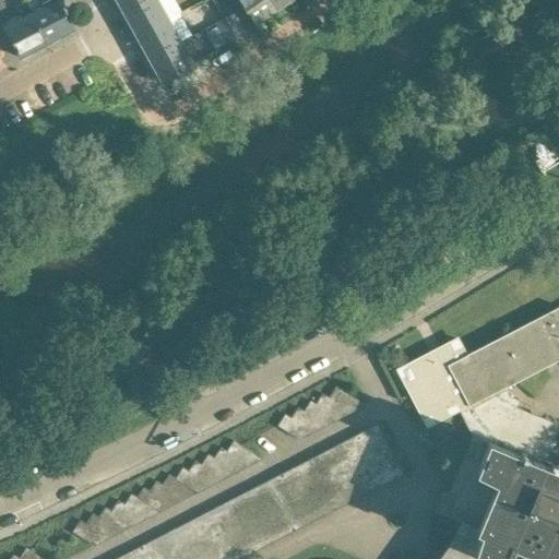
[(43,8),(30,14),(45,44),(73,28),(58,0),(47,0),(40,4),(43,8)]
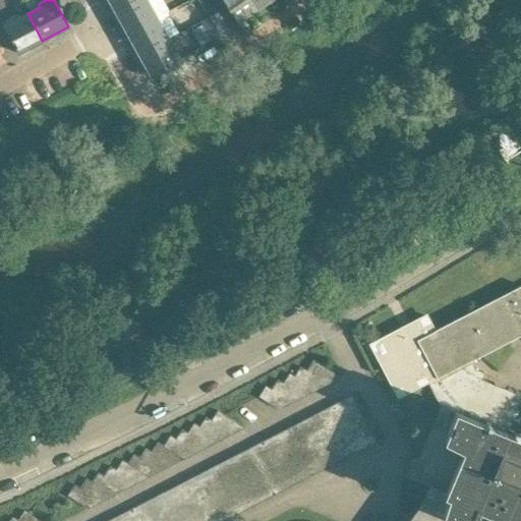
[(109,0),(116,12),(138,0),(109,0)]
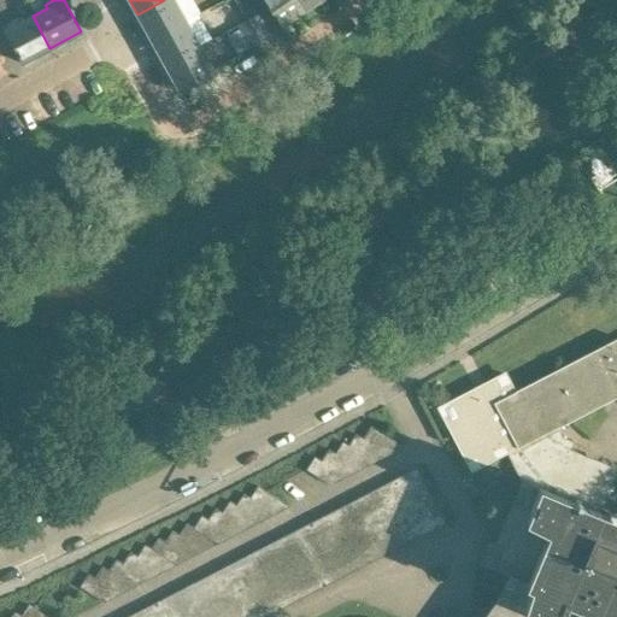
[(172,0),(164,0),(137,15),(152,40),(184,22),(172,0)]
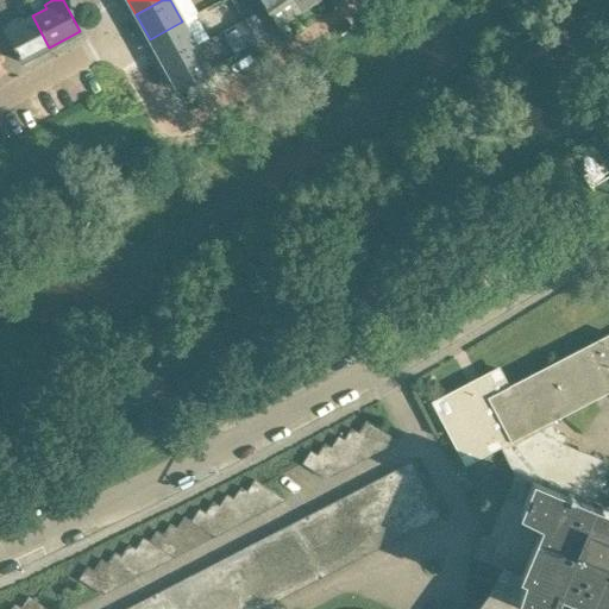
[(248,0),(232,0),(243,19),(255,12),(248,0)]
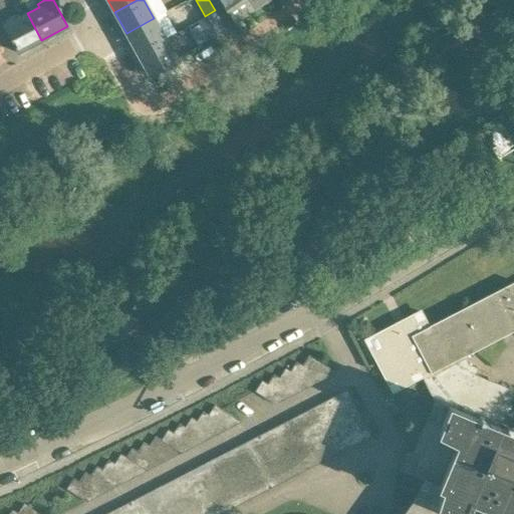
[(248,0),(218,0),(235,22),(254,8),(248,0)]
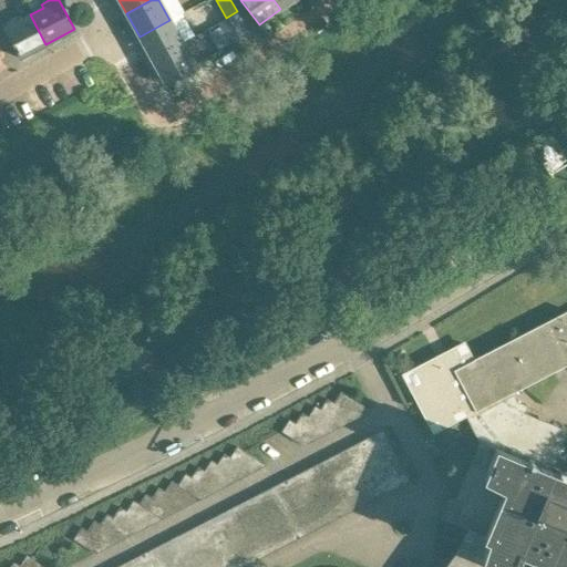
[(274,0),(280,9),(292,0),(274,0)]
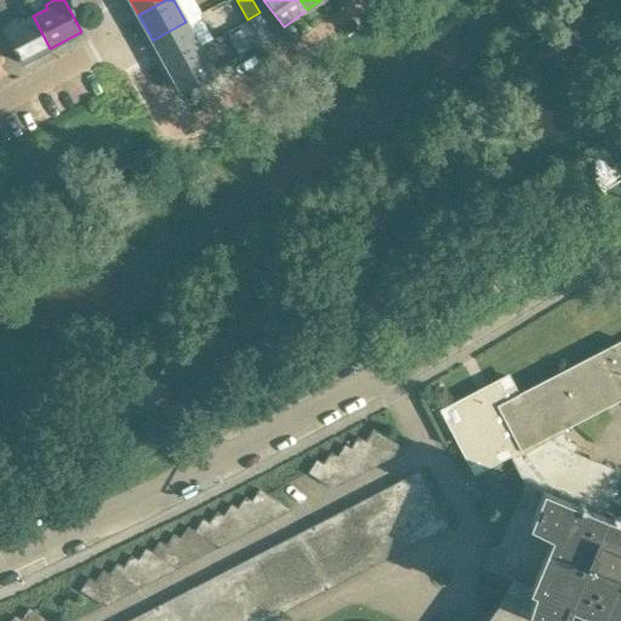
[(260,12),(248,20),(238,24),(250,47),(272,35),(260,12)]
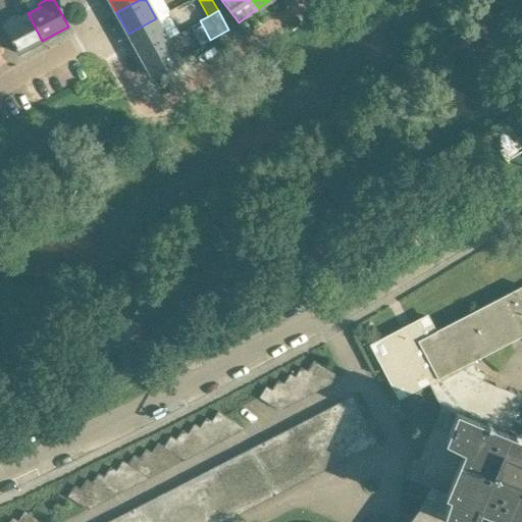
[(2,22),(8,36),(17,53),(42,41),(28,13),(18,18),(16,15),(2,22)]
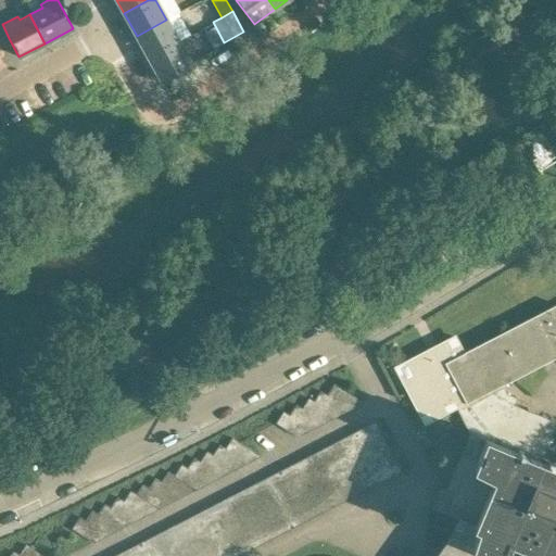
[(166,20),(137,36),(149,59),(179,42),(166,20)]
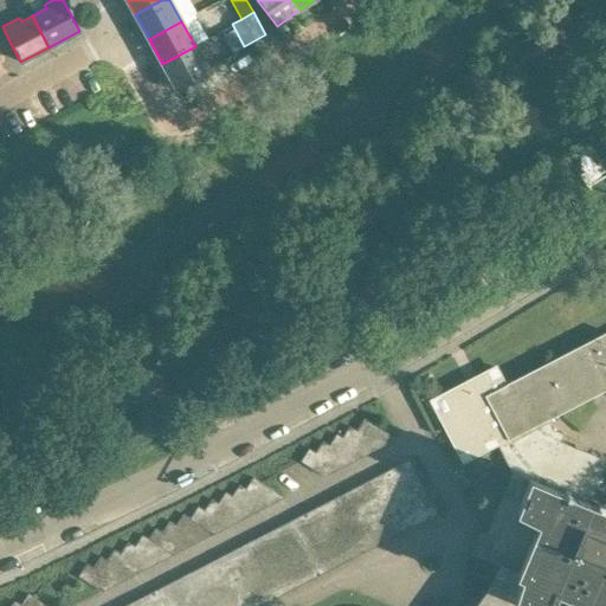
[(208,39),(195,46),(162,64),(176,89),(210,71),(202,58),(214,51),(208,39)]
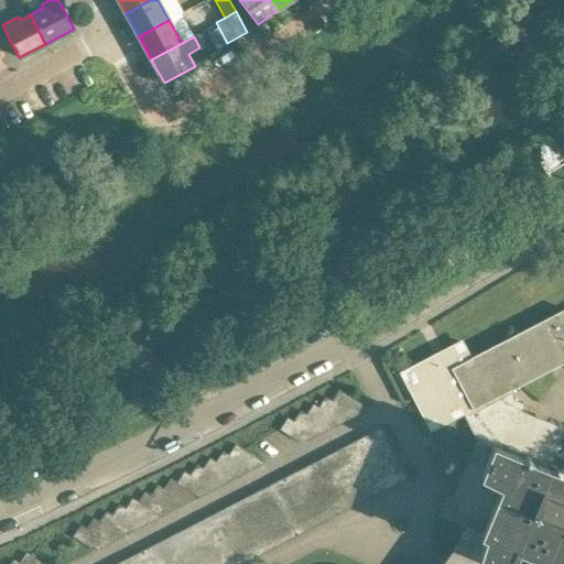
[(563,161),(557,151),(540,163),(546,173),(546,174),(563,162),(563,161)]
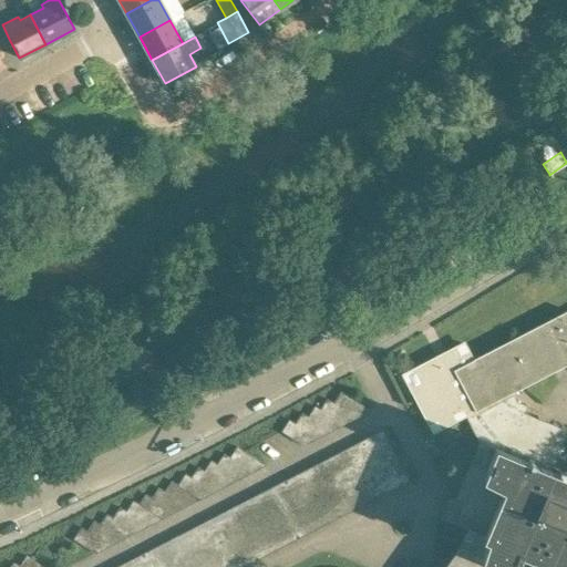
[(566,310),(472,360),(464,343),(414,370),(424,388),(414,394),(433,432),(465,415),(480,443),(463,482),(447,522),(460,529),(453,539),(439,566),(523,566),(528,554),(548,562),(546,566),(566,566),(566,477),(550,471),(566,432),(566,430),(524,413),(526,408),(515,403),(511,394),(566,364),(566,310)]
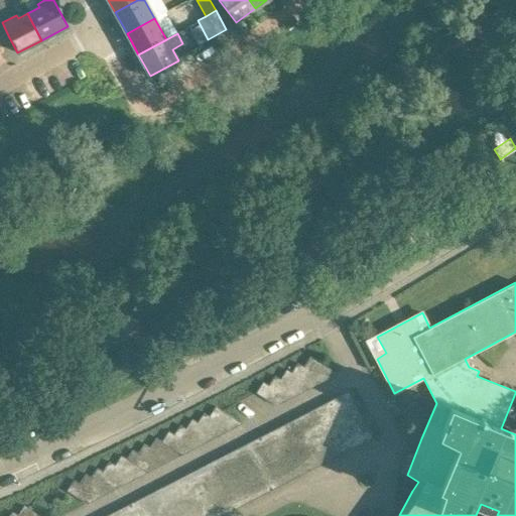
[(310,357),(303,367),(303,368),(318,376),(317,378),(323,381),(324,381),(325,380),(332,370),(310,357)]
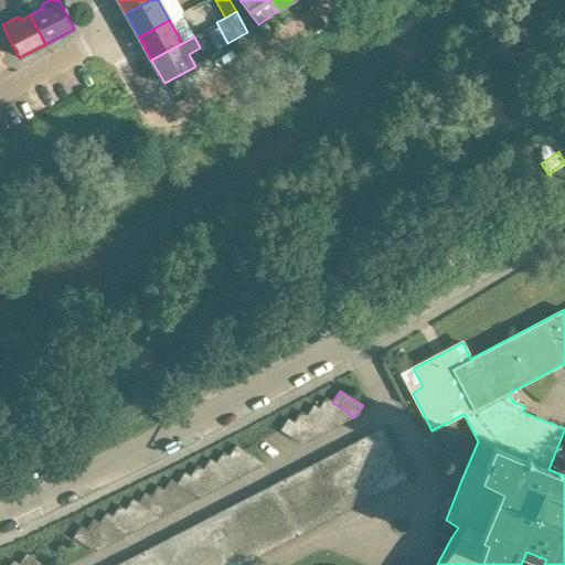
[(326,397),(319,408),(319,409),(334,419),(334,420),(341,424),(348,414),(349,412),(332,403),(332,402),(326,397)]
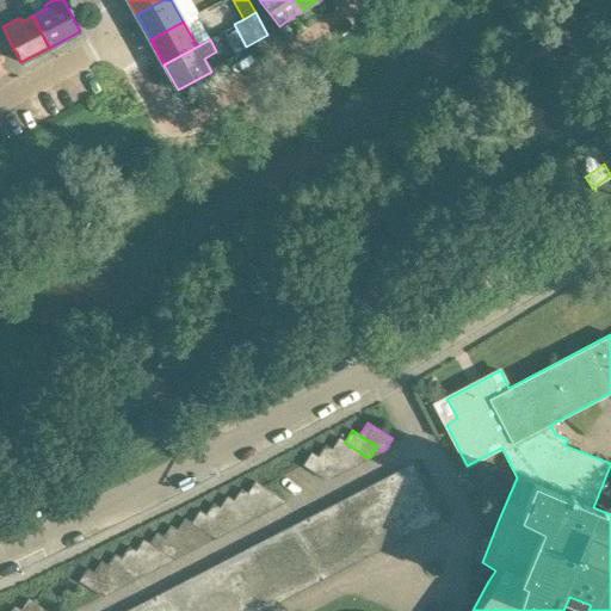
[(332,450),(332,451),(349,461),(347,462),(355,466),(362,455),(362,454),(345,443),(345,442),(339,438),(332,450)]
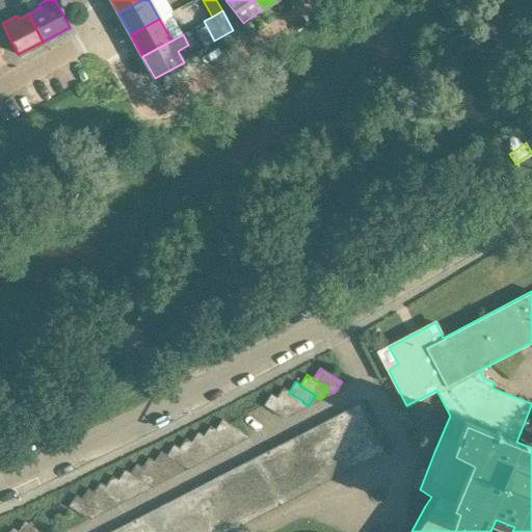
[(277,399),(276,399),(291,407),(291,408),(296,411),(302,402),(303,401),(289,393),(289,392),(284,389),(277,399)]
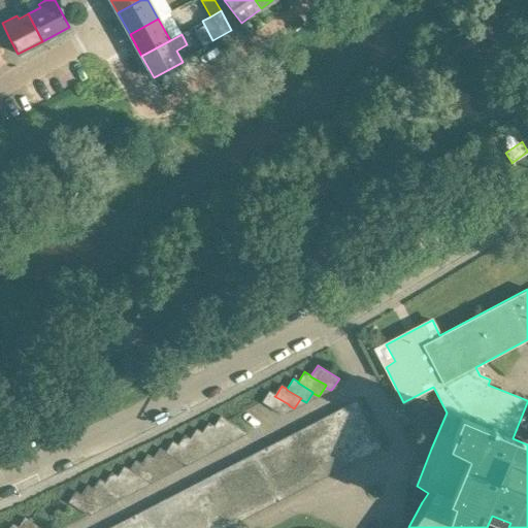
[(289,404),(274,396),(275,396),(269,392),(263,403),(283,416),(289,405),(289,404)]
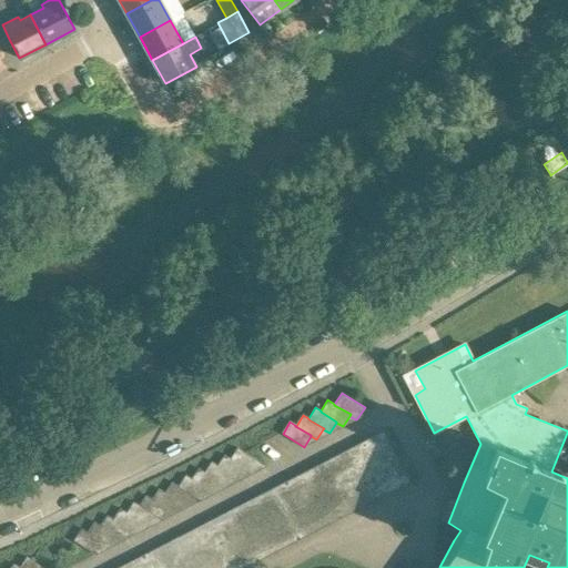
[(376,442),(376,467),(396,482),(407,476),(386,436),(376,442)]
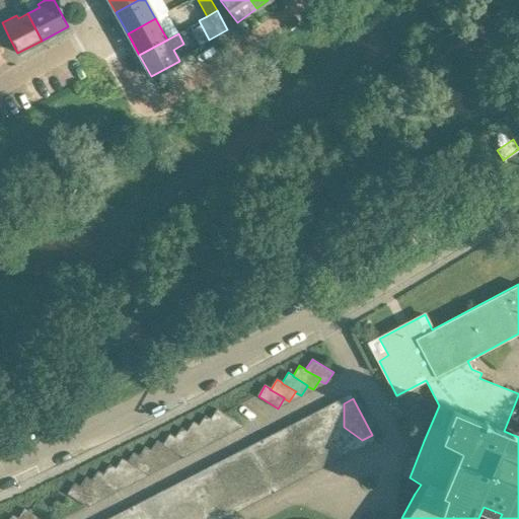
[(331,433),(344,427),(344,403),(331,403),(331,410),(332,410),(331,433)]
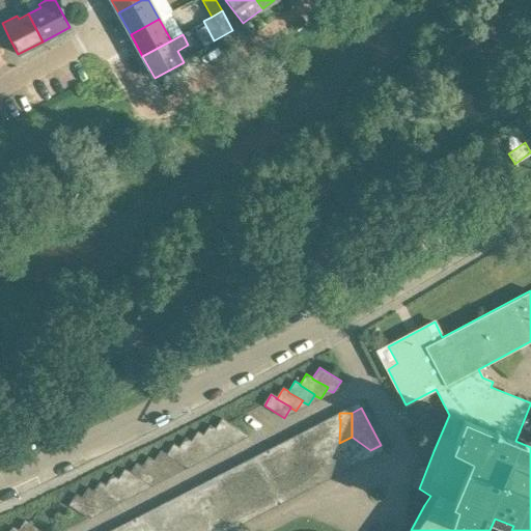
[(222,419),(216,428),(215,429),(230,439),(229,439),(234,443),(242,431),(222,419)]
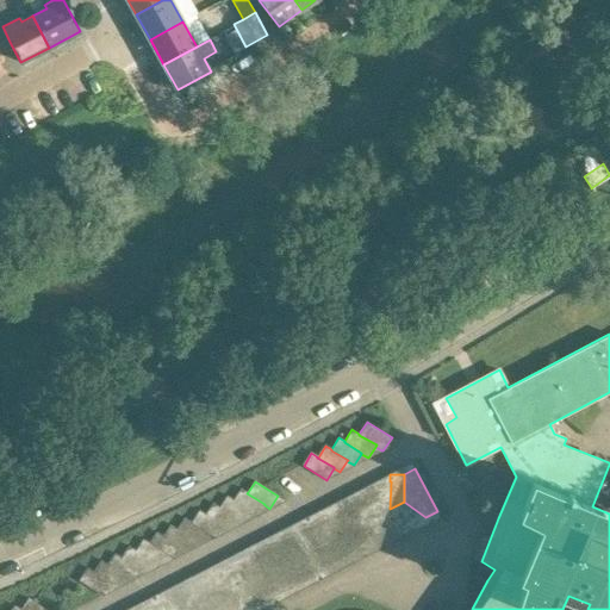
[(377,516),(390,509),(391,481),(390,481),(377,481),(375,489),(377,489),(377,516)]
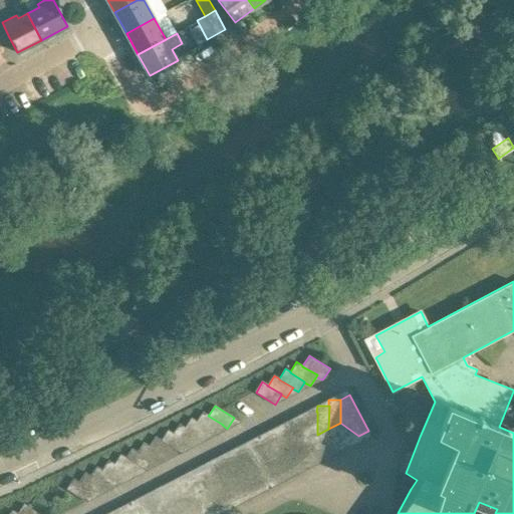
[(203,412),(197,421),(197,422),(211,431),(210,431),(216,435),(222,425),(223,425),(208,416),(209,415),(203,412)]
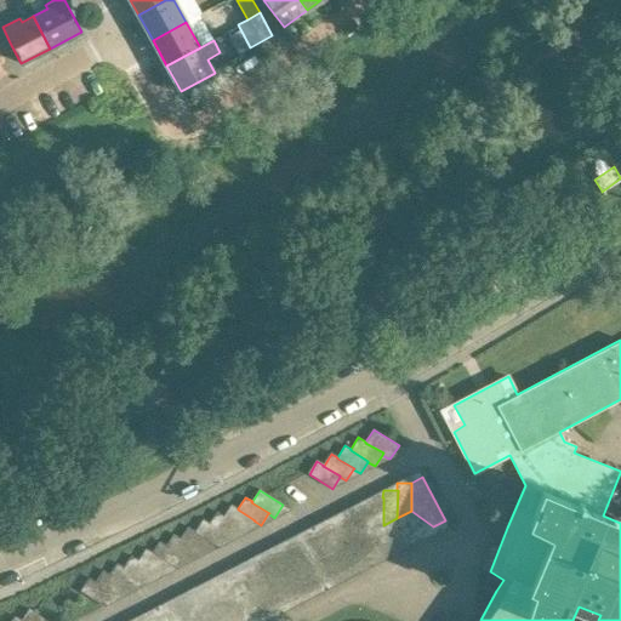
[(369,505),(369,533),(383,525),(383,497),(382,497),(369,497),(369,505)]
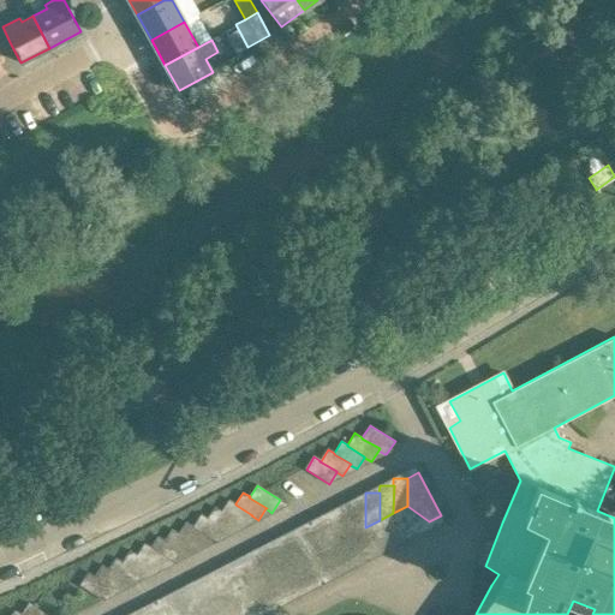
[(230,500),(222,512),(221,512),(238,523),(238,524),(244,527),(251,515),(252,515),(236,505),(236,503),(230,500)]
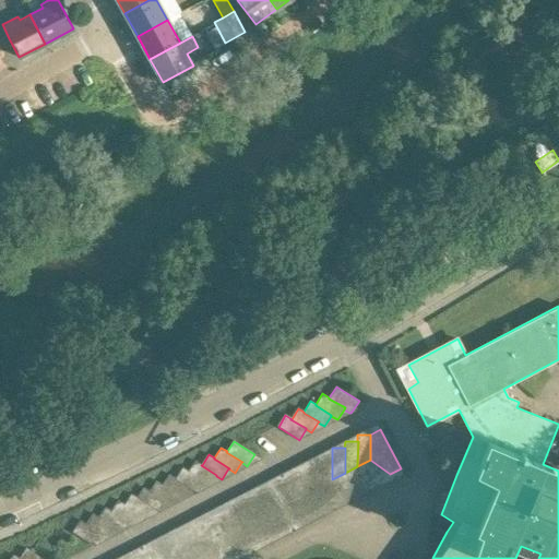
[(319,461),(320,461),(319,486),(332,479),(332,454),(319,454),(319,461)]
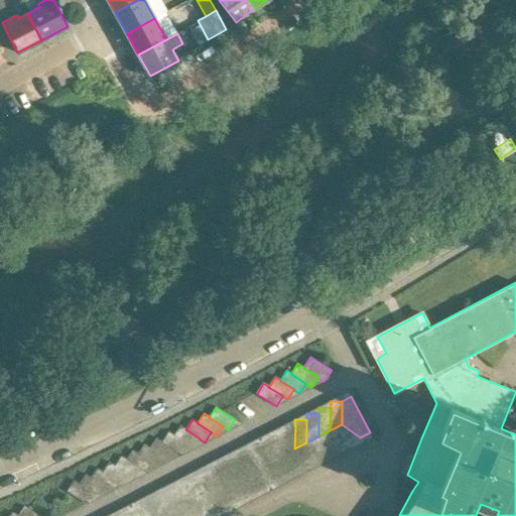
[(330,430),(351,444),(350,444),(354,447),(360,437),(342,424),(330,430)]
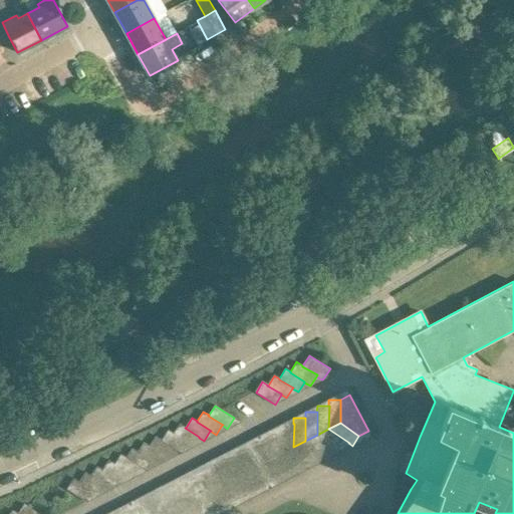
[(174,434),(188,443),(187,444),(193,447),(199,438),(199,437),(185,428),(186,428),(180,424),(174,434)]
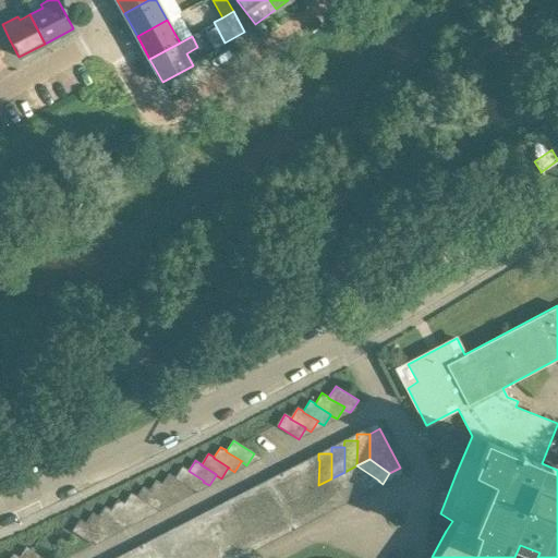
[(305,493),(318,485),(319,460),(318,460),(305,460),(305,466),(306,466),(305,493)]
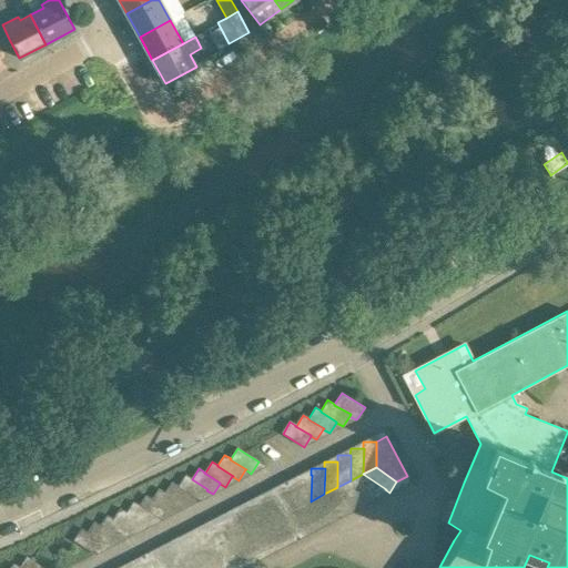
[(297,508),(311,501),(312,475),(311,475),(298,474),(297,482),(298,482),(297,508)]
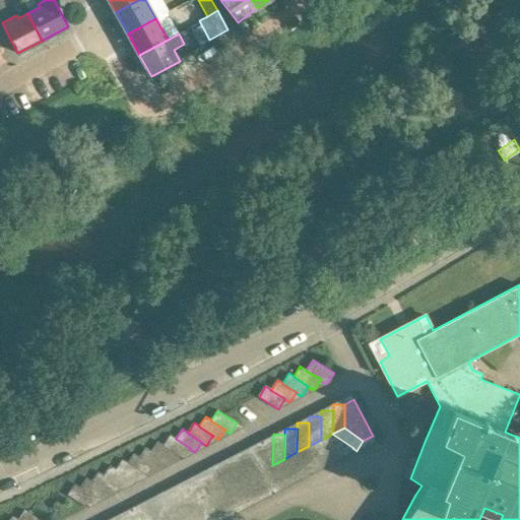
[(346,458),(352,448),(353,448),(332,434),(321,440),(341,454),(340,454),(346,458)]
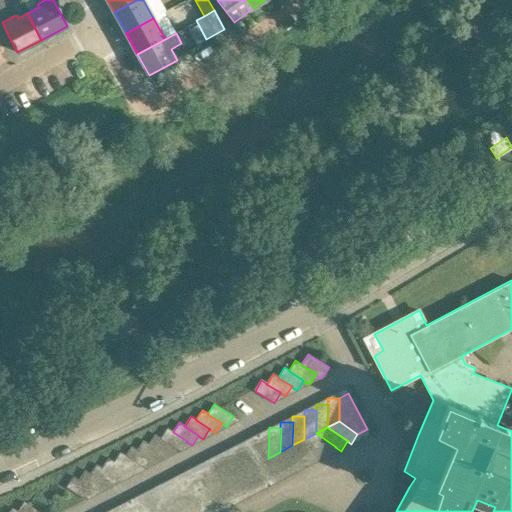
[(160,439),(174,447),(180,451),(186,442),(187,441),(173,432),(167,428),(160,439)]
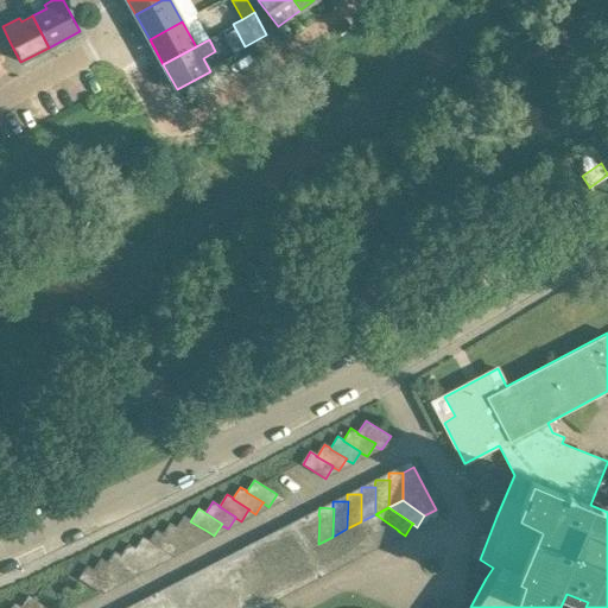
[(305,523),(306,523),(306,550),(318,544),(320,515),(318,515),(305,514),(305,523)]
